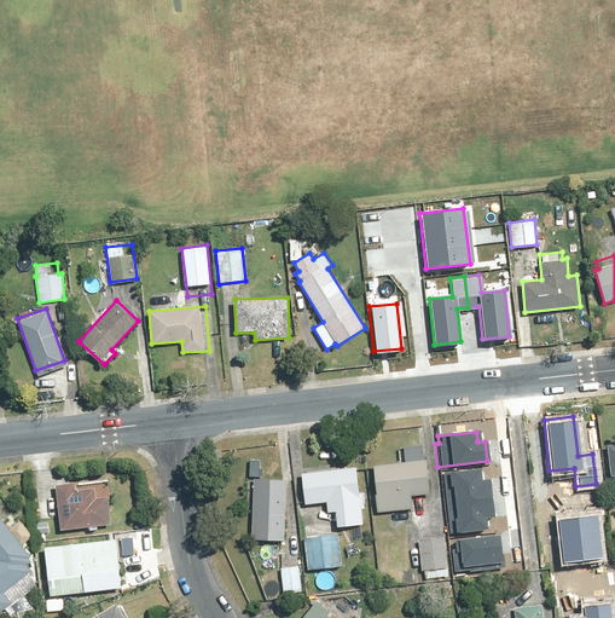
[(427,461),(373,465),(376,512),(411,509),(410,497),(429,496),(427,461)]
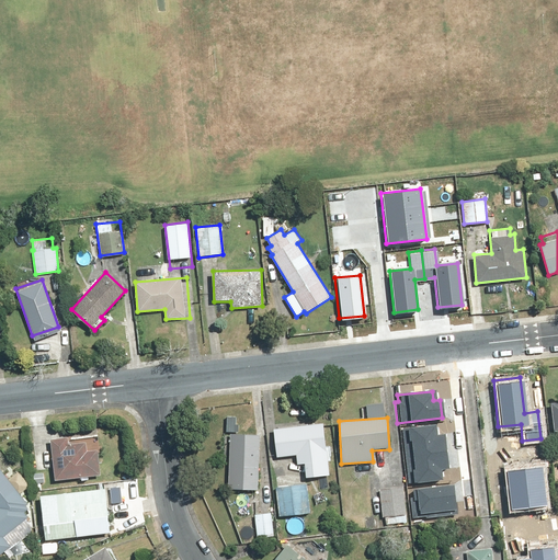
[(323,424),(274,429),(276,457),(296,455),(297,465),(305,464),(306,477),(328,475),(323,424)]
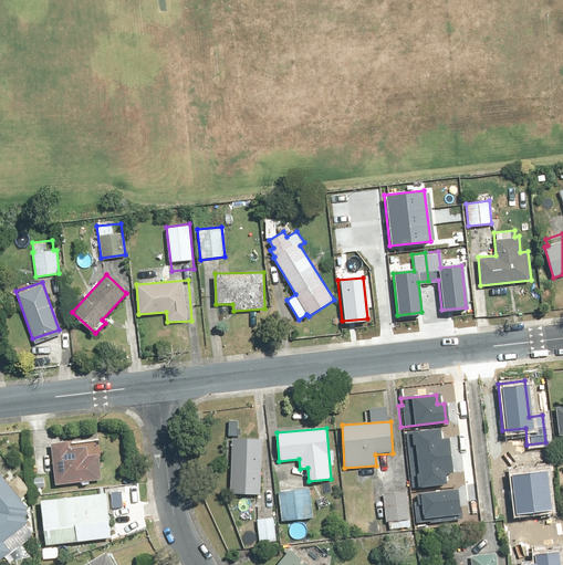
[(438,428),(403,431),(406,459),(447,454),(446,438),(439,439),(438,428)]
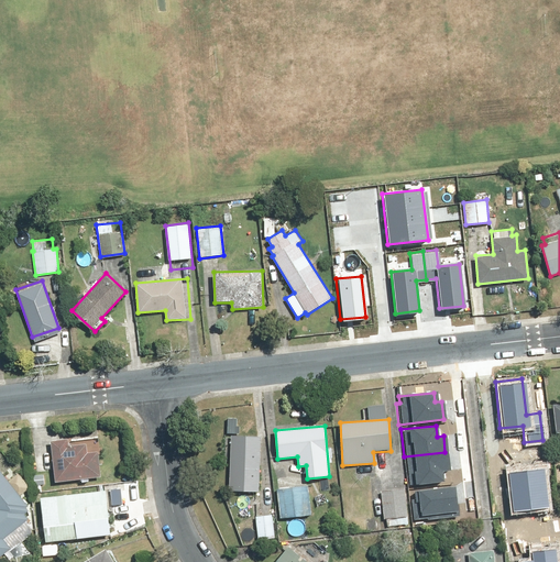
[(261,434),(230,433),(229,489),(259,491),(261,434)]
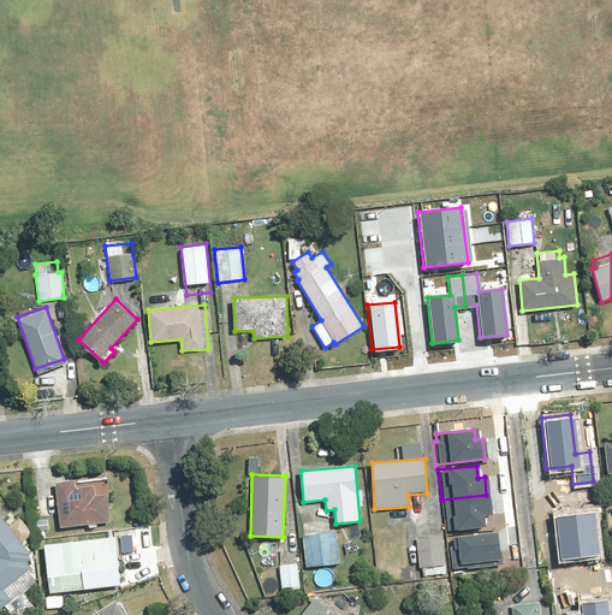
[(75,488),(73,480),(54,483),(61,527),(108,521),(104,491),(94,492),(93,485),(75,488)]
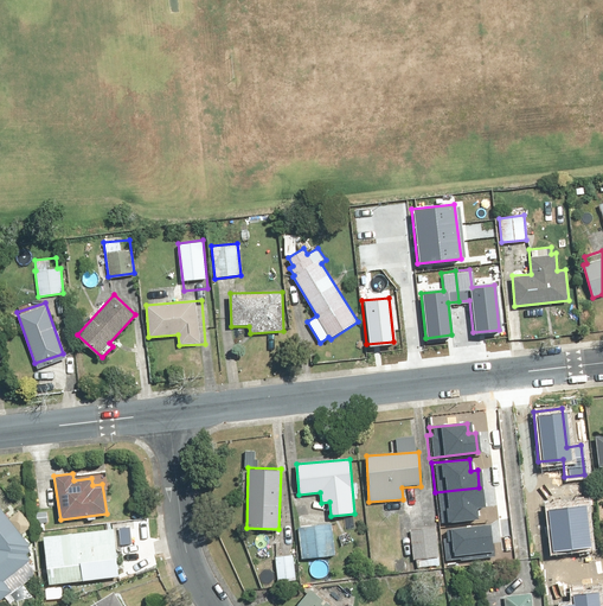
[(435,492),(437,521),(474,517),(473,505),(481,505),(479,488),(435,492)]
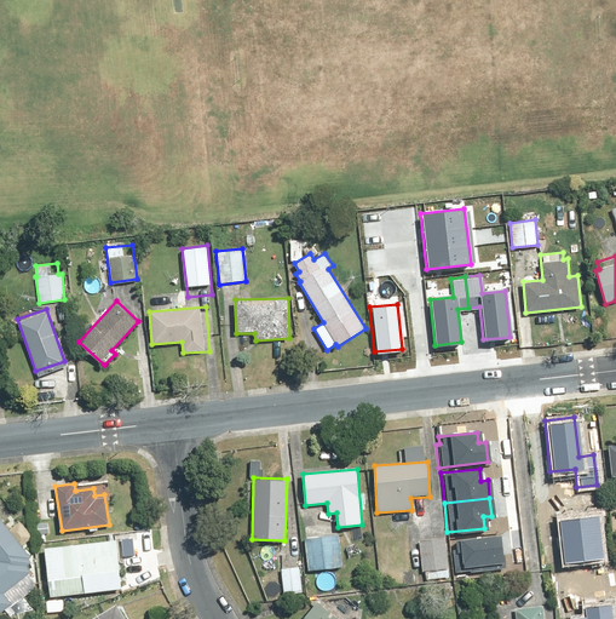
[(594,517),(557,522),(562,562),(599,559),(594,517)]
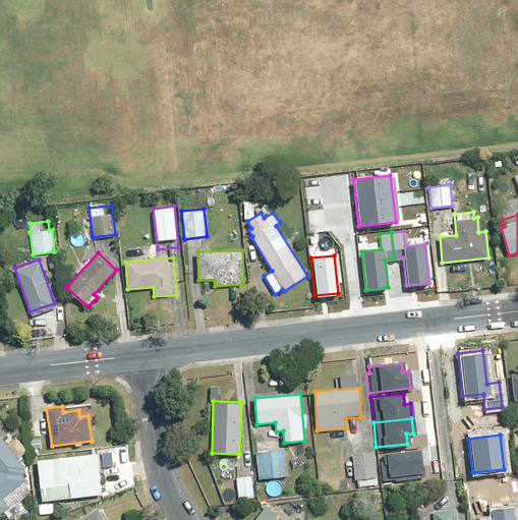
[(24,467),(0,439),(0,514),(10,506),(4,499),(15,489),(26,480),(21,475),(27,470),(24,467)]
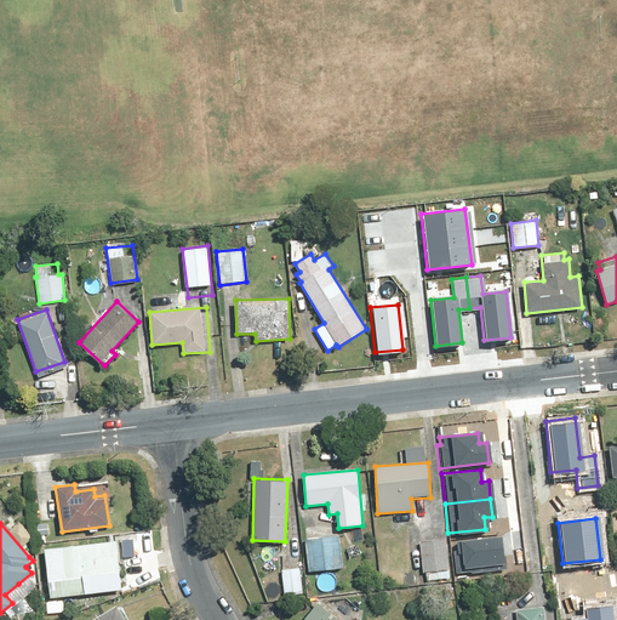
[(338,535),(304,539),(308,572),(342,568),(338,535)]
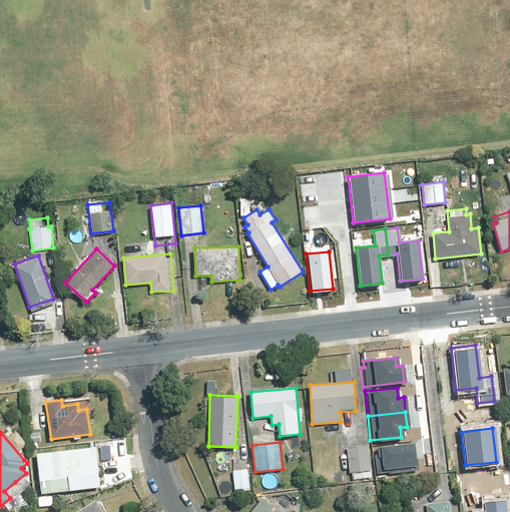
[(35,449),(38,489),(97,484),(93,443),(35,449)]
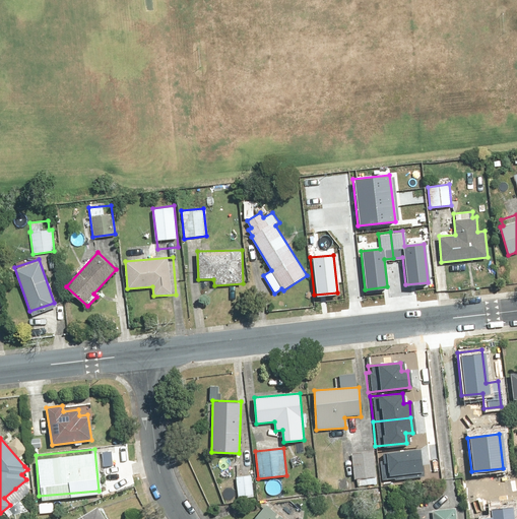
[(378,461),(380,479),(421,475),(417,449),(380,453),(381,461),(378,461)]
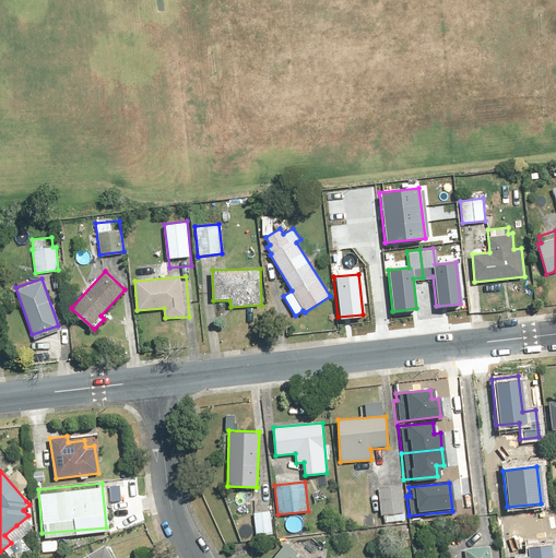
[(401,485),(378,486),(379,515),(382,515),(403,513),(401,485)]
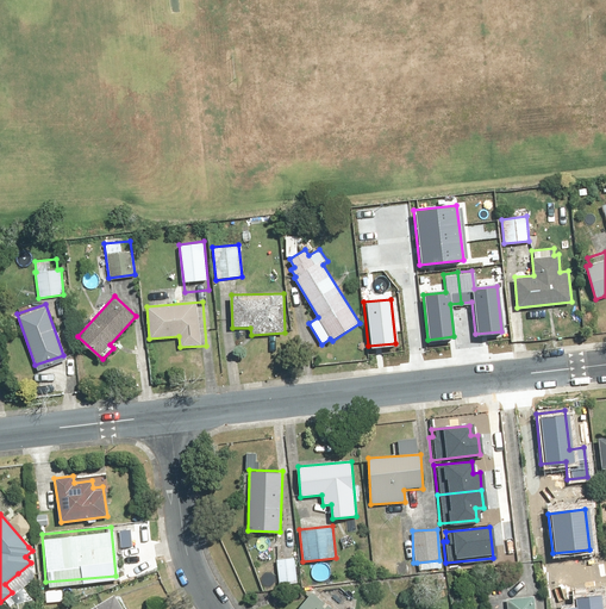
[(294,557),(276,558),(277,584),(297,583),(294,557)]
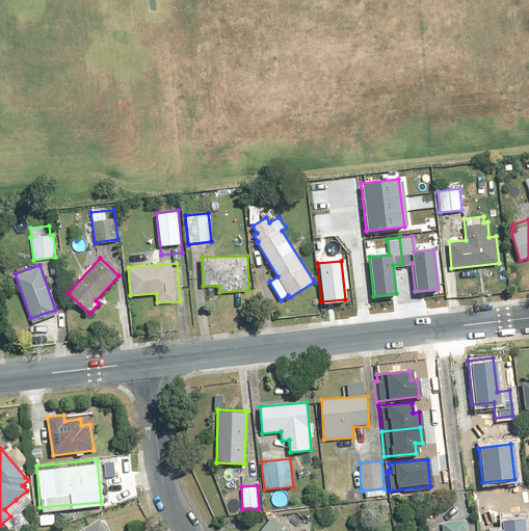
[(289,530),(269,516),(259,530),(289,530)]
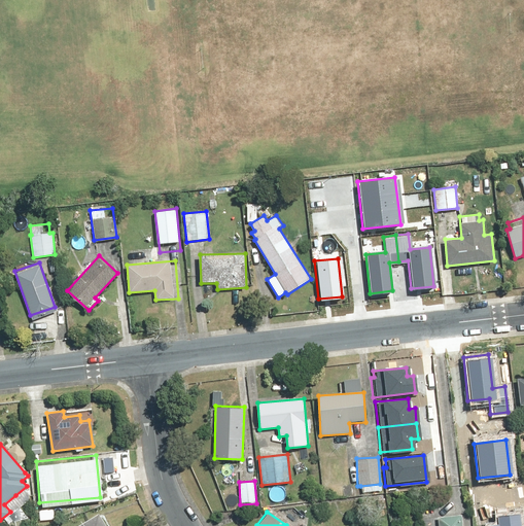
[(484,525),(483,525),(519,525),(518,513),(495,515),(496,524),(484,525)]
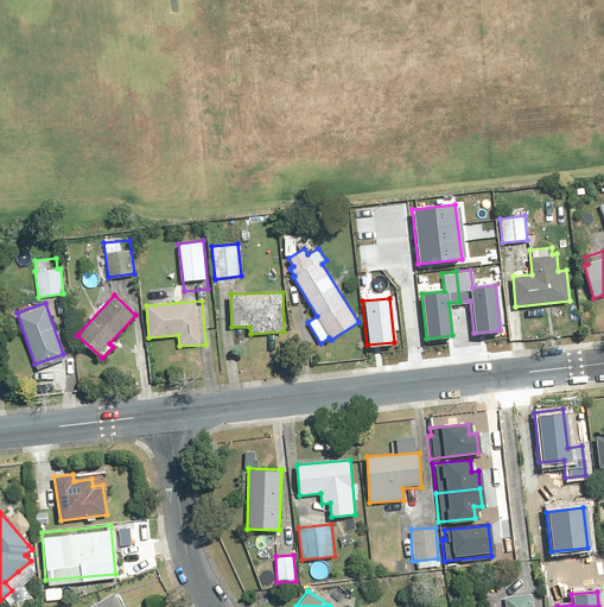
[(122,606),(114,593),(88,606),(122,606)]
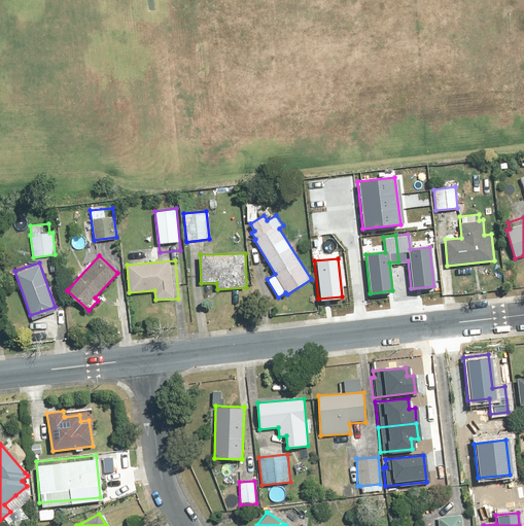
[(463,525),(462,516),(439,518),(439,525),(463,525)]
